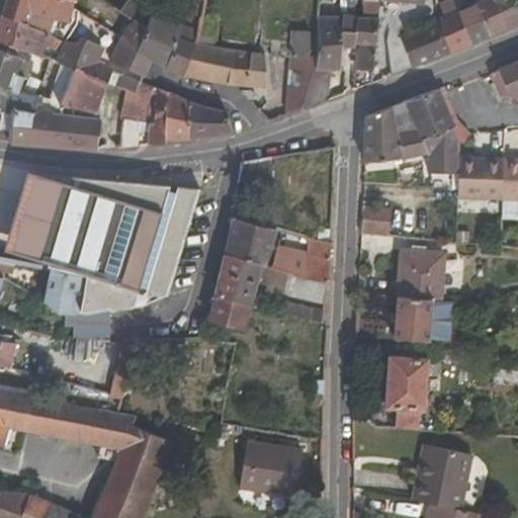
[(74,9),(75,3),(64,0),(7,0),(2,16),(29,24),(28,27),(52,34),(65,40),(70,26),(74,9)]
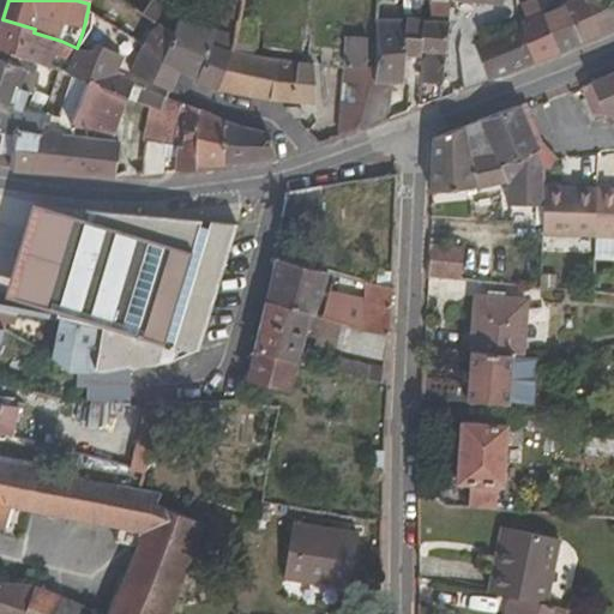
[(172,12),(154,0),(152,0),(144,13),(162,25),(172,12)]
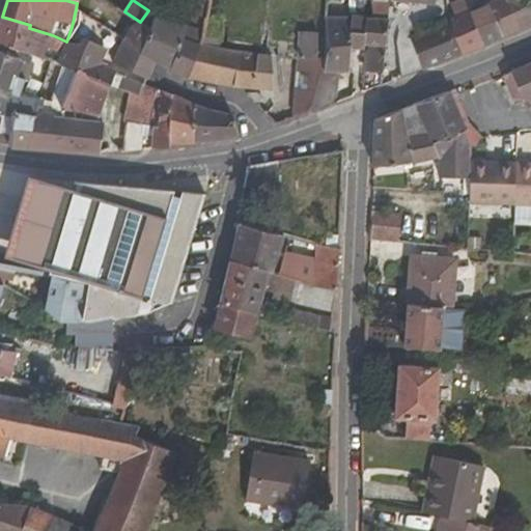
[(359,51),(365,51),(362,93),(382,86),(385,59),(391,2),(390,0),(370,0),(373,18),(361,18),(359,51)]
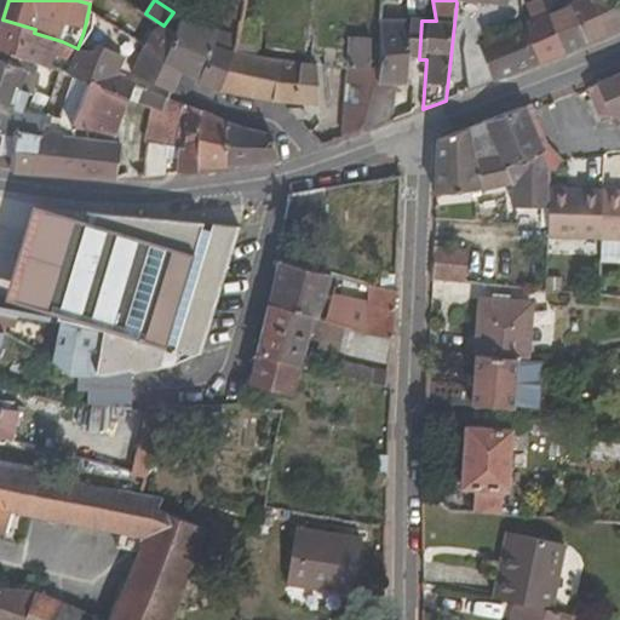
[(547,0),(544,0),(527,6),(532,21),(527,23),(540,63),(566,52),(547,0)]
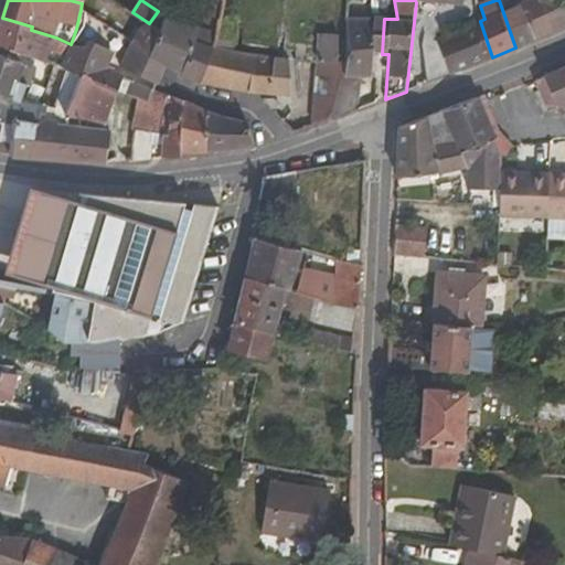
[(499,0),(515,48),(534,40),(518,0),(499,0)]
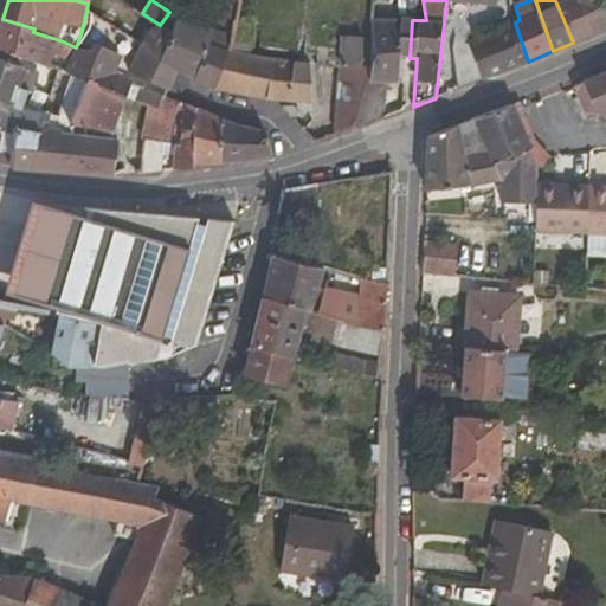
[(567,0),(555,0),(573,43),(582,39),(567,0)]
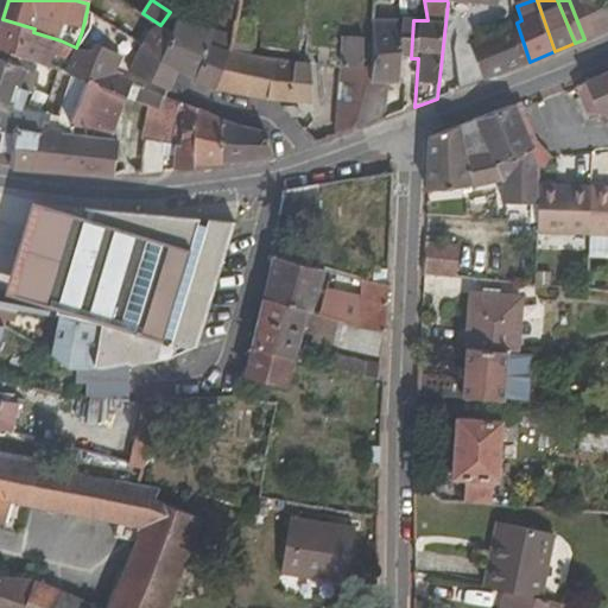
[(569,0),(584,39),(591,36),(578,0),(569,0)]
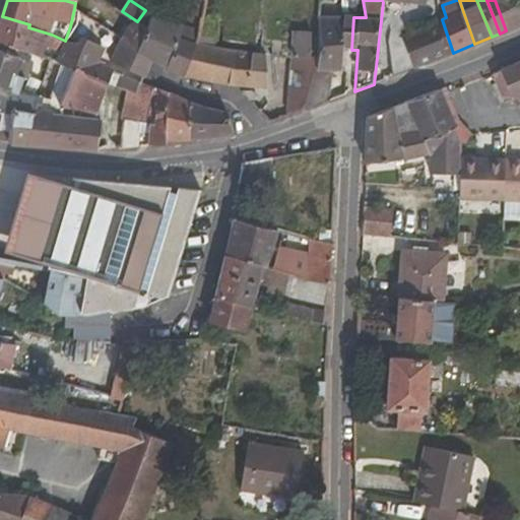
[(519,0),(495,0),(506,30),(519,24),(519,0)]
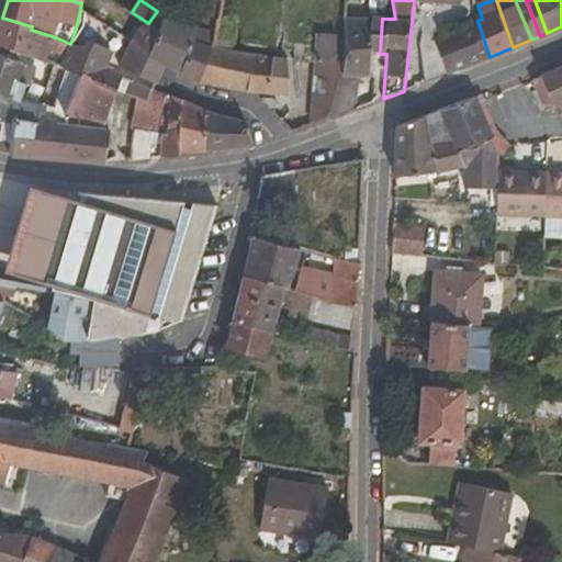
[(120,3),(112,14),(136,32),(132,42),(127,52),(164,71),(166,66),(148,57),(159,31),(148,23),(132,12),(120,3)]
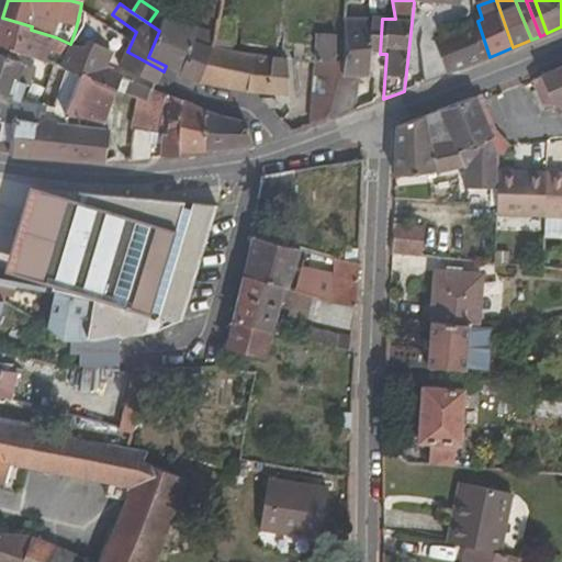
[(76,29),(70,44),(109,62),(157,86),(164,71),(127,52),(132,42),(87,13),(82,31),(76,29)]
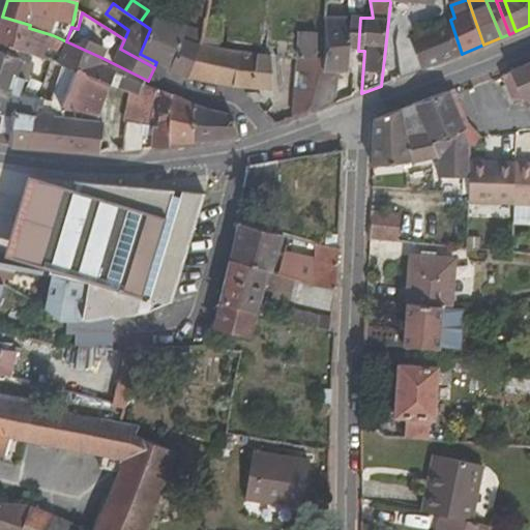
[(183,38),(188,25),(156,15),(150,29),(140,54),(156,62),(171,70),(183,38)]
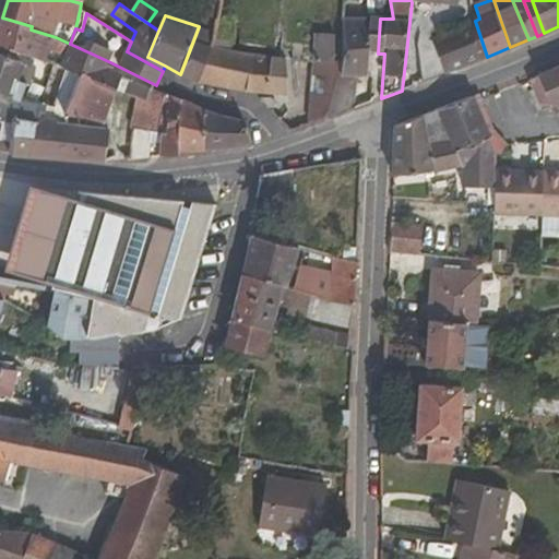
[(56,37),(31,30),(32,26),(2,18),(0,25),(0,45),(36,57),(47,61),(56,37)]
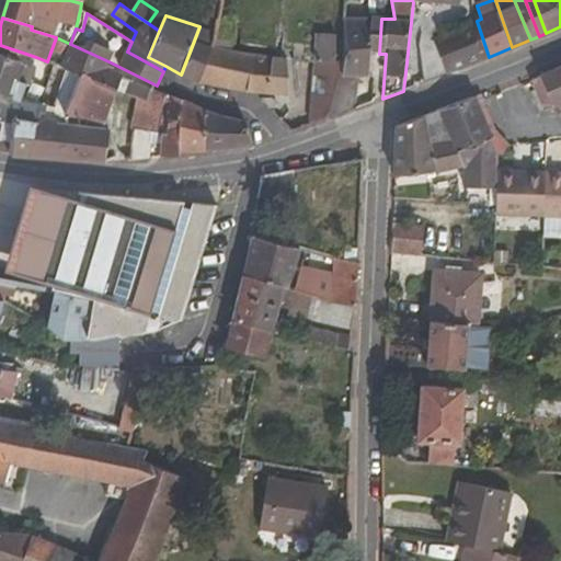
[(371,54),(379,54),(381,19),(345,19),(344,64),(344,75),(332,118),(356,109),(359,78),(369,78),(371,54)]
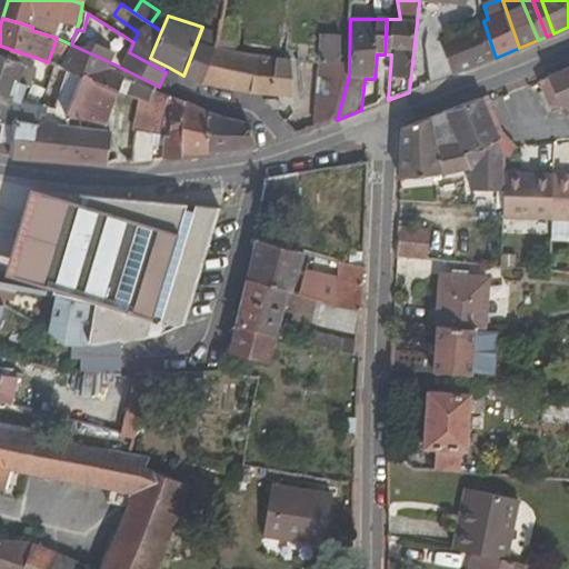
[(235,51),(238,23),(221,20),(216,48),(202,85),(250,93),(256,55),(235,51)]
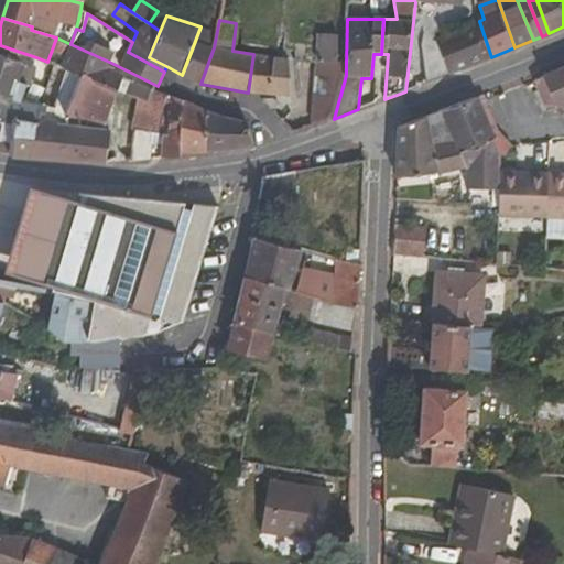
[(452,73),(491,57),(479,21),(477,22),(438,40),(443,51),(452,73)]
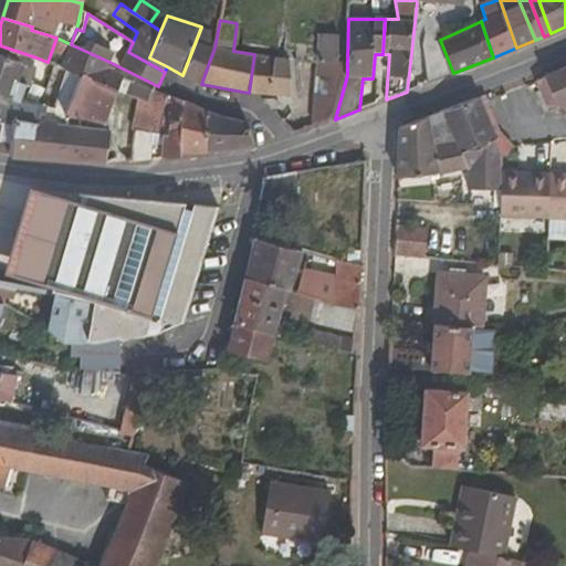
[(347,64),(338,64),(339,34),(320,34),(318,63),(320,63),(314,127),(335,119),(347,75),(347,64)]
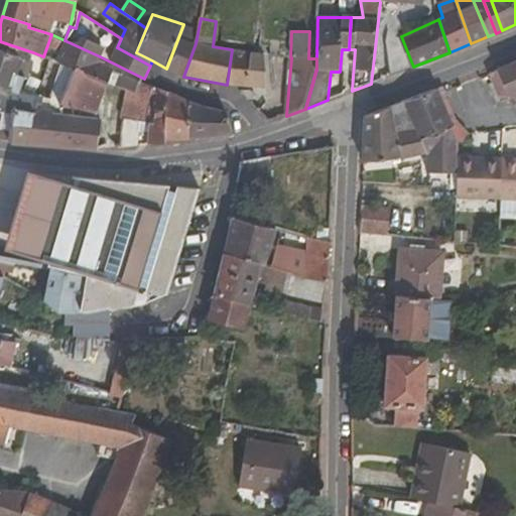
[(65,40),(51,34),(43,56),(53,59),(56,60),(65,40)]
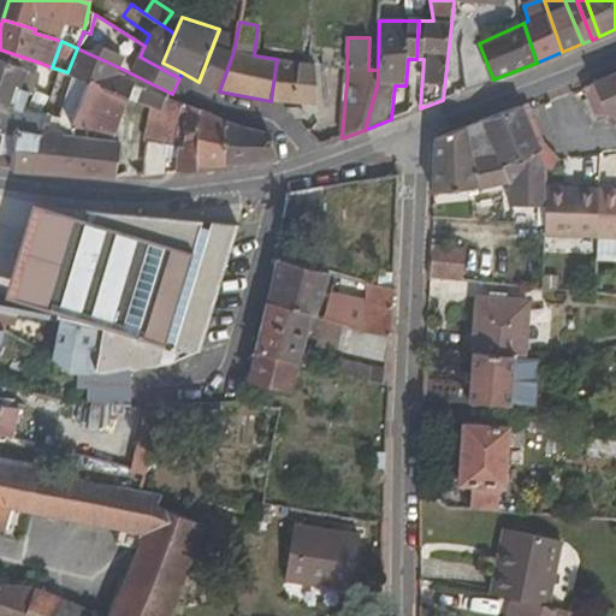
[(484,55),(479,43),(461,51),(462,63),(484,55)]
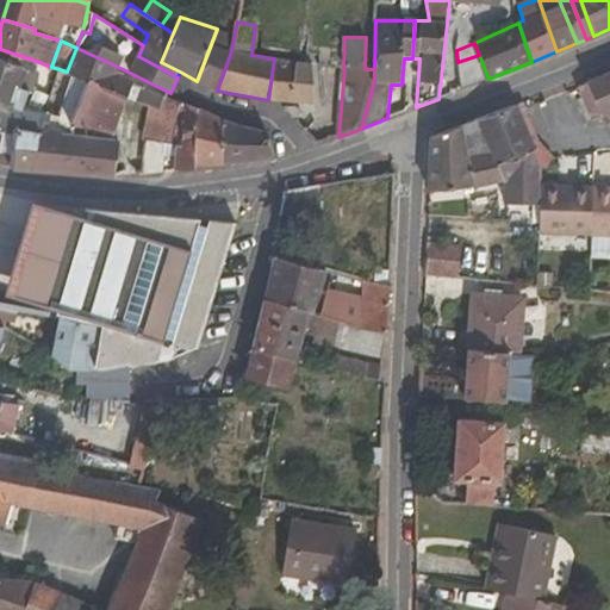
[(231,51),(211,44),(197,81),(217,91),(231,51)]
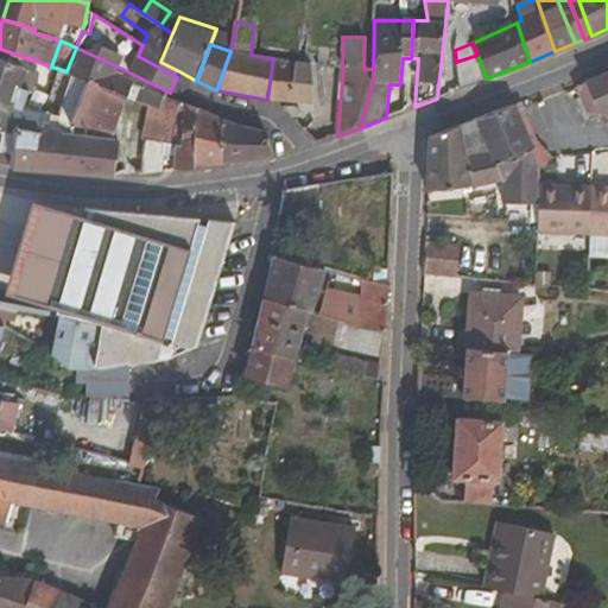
[(115,75),(118,67),(76,48),(67,71),(108,90),(115,75)]
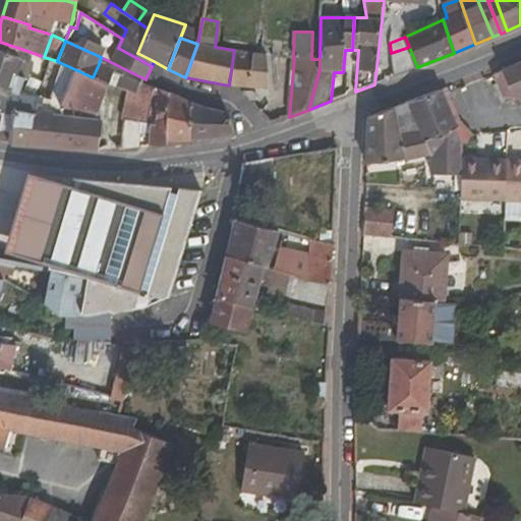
[(394,76),(417,67),(409,47),(391,53),(394,76)]
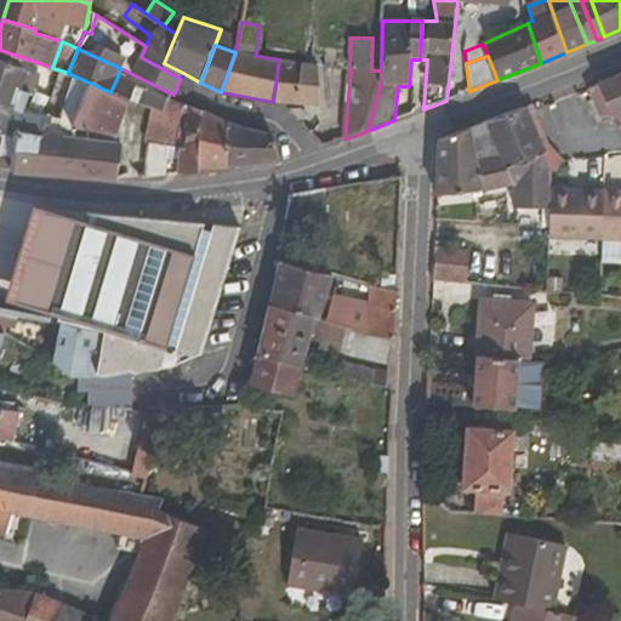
[(290,103),(319,106),(317,66),(279,60),(273,102),(290,103)]
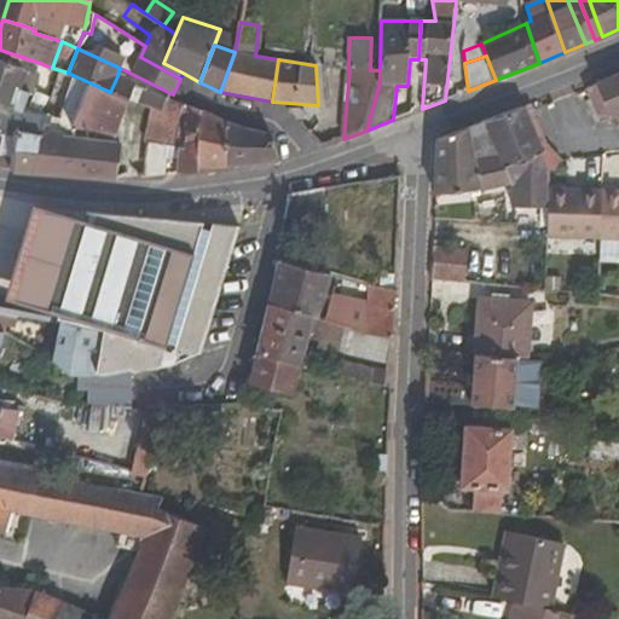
[(0,104),(50,116),(64,71),(52,68),(40,63),(36,74),(0,62),(0,104)]
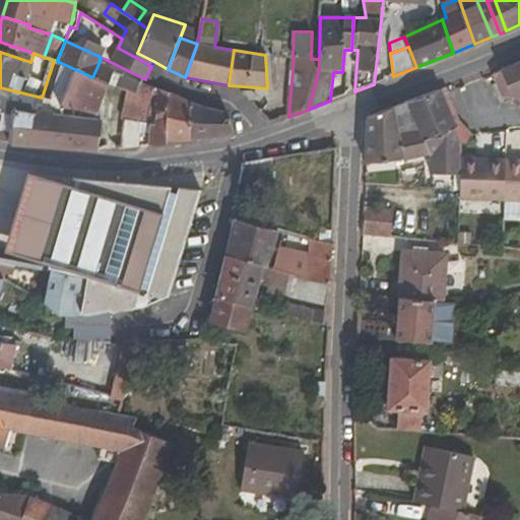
[(57,61),(54,60),(42,98),(61,107),(98,115),(108,84),(92,77),(57,61)]
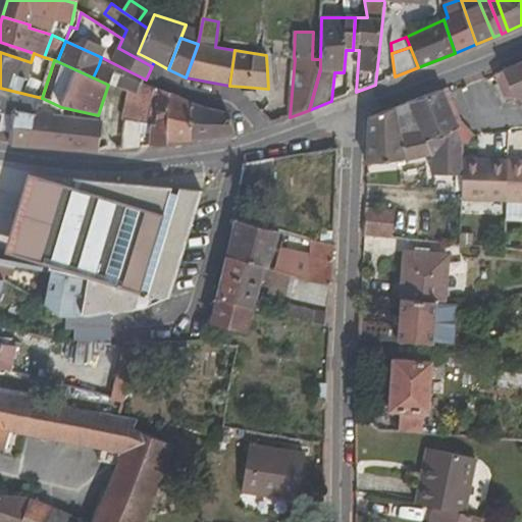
[(521,62),(504,70),(515,100),(521,97),(521,62)]
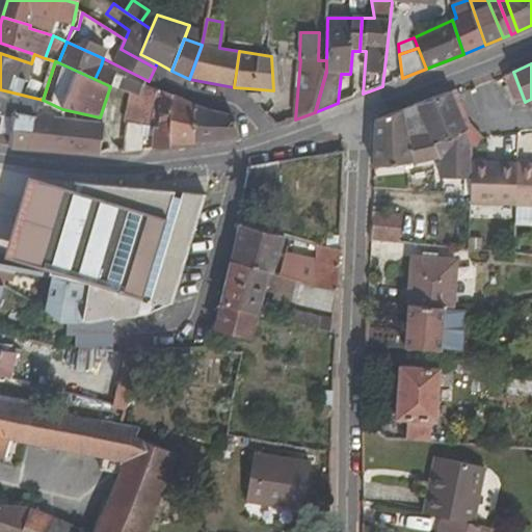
[(126,75),(101,65),(95,79),(110,86),(131,95),(138,99),(143,87),(126,78),(126,75)]
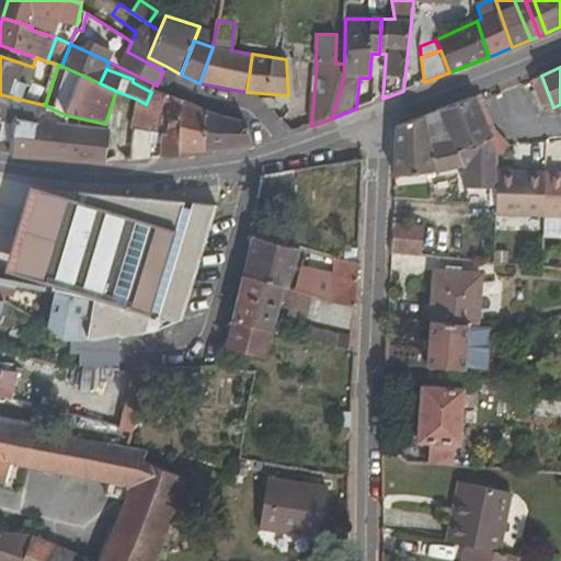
[(151,92),(146,104),(138,100),(132,128),(127,128),(127,130),(153,134),(167,99),(151,92)]
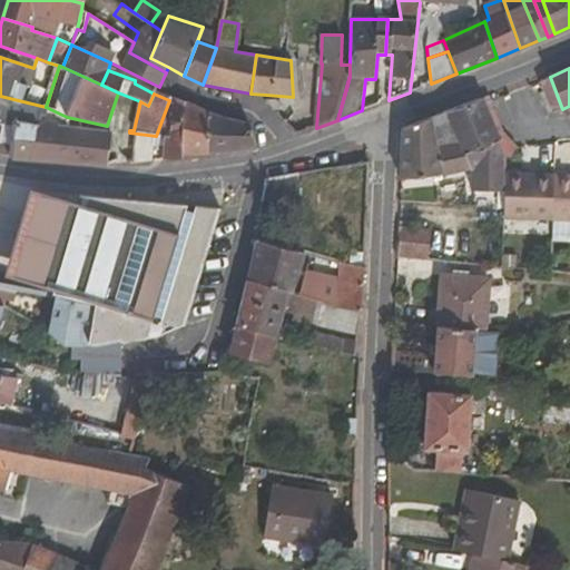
[(41,120),(46,107),(0,96),(0,140),(11,143),(9,157),(106,166),(112,131),(59,125),(59,123),(41,120)]
